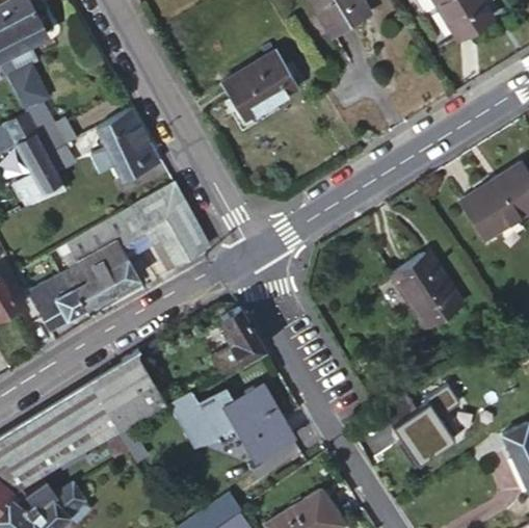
[(34,10),(27,0),(7,0),(0,4),(0,68),(24,113),(42,102),(45,101),(24,67),(14,73),(4,57),(25,46),(47,34),(34,10)]
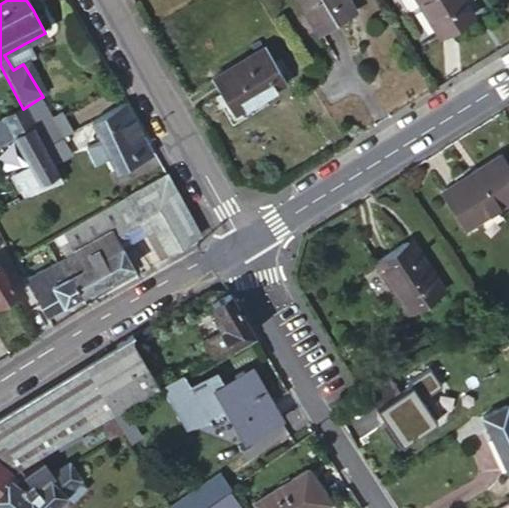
[(40,6),(36,0),(26,0),(33,10),(40,6)]
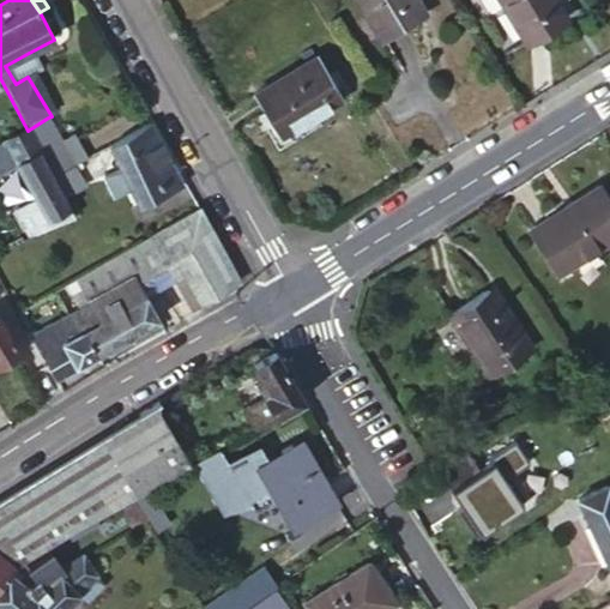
[(414,1),(412,0),(360,0),(386,42),(424,20),(414,1)]
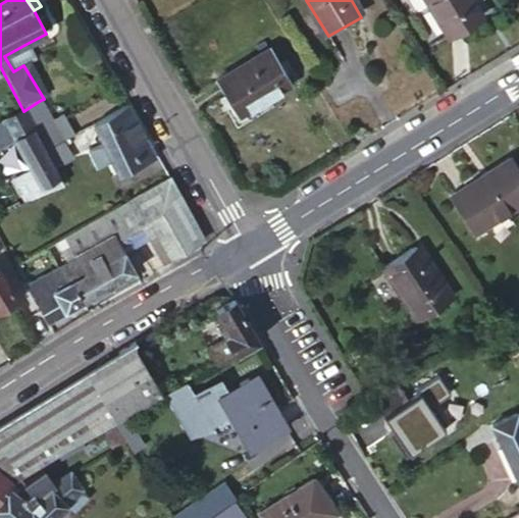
[(406,0),(417,17),(430,9),(449,41),(484,18),(472,0),(406,0)]
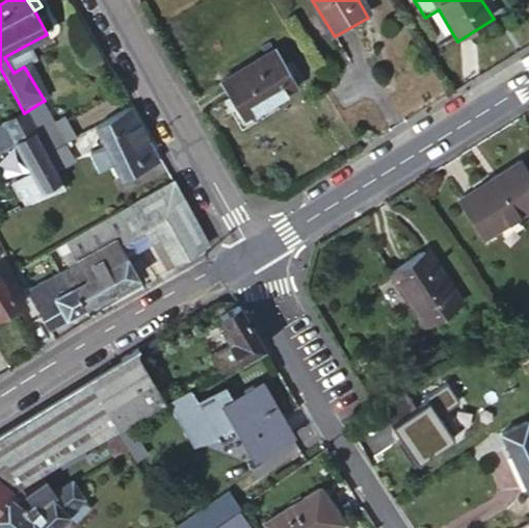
[(34,61),(25,46),(4,57),(14,73),(24,67),(34,61)]
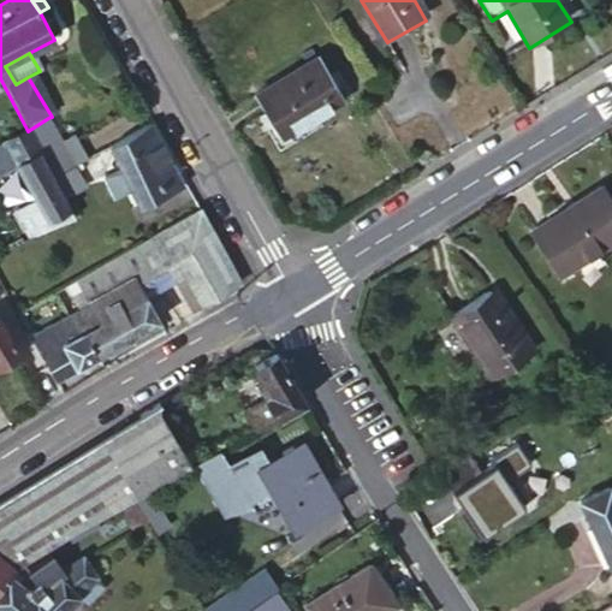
[(319,60),(257,96),(284,140),(344,104),(319,60)]
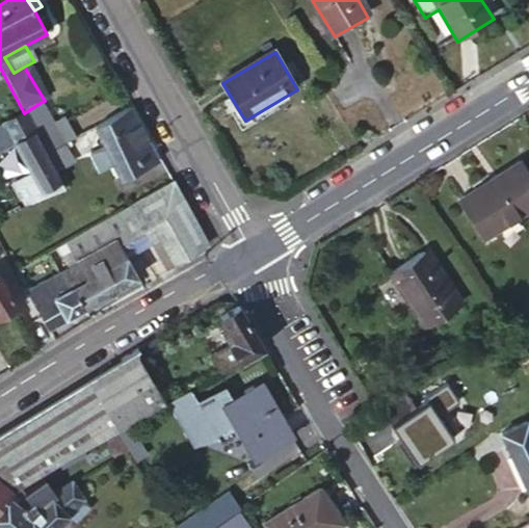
[(65,146),(77,140),(63,117),(54,123),(42,102),(24,113),(47,156),(65,146)]
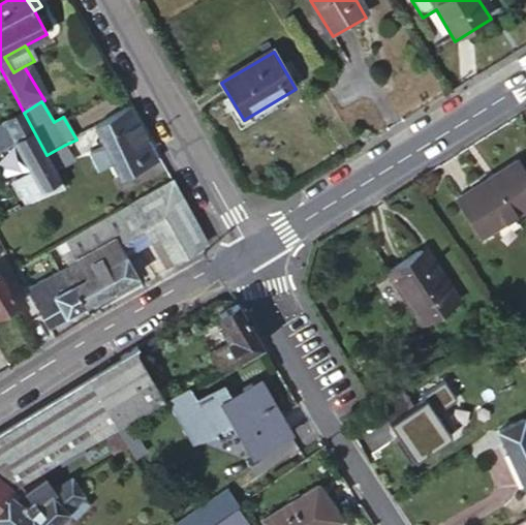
[(158,163),(130,110),(95,128),(102,141),(120,177),(123,181),(158,163)]
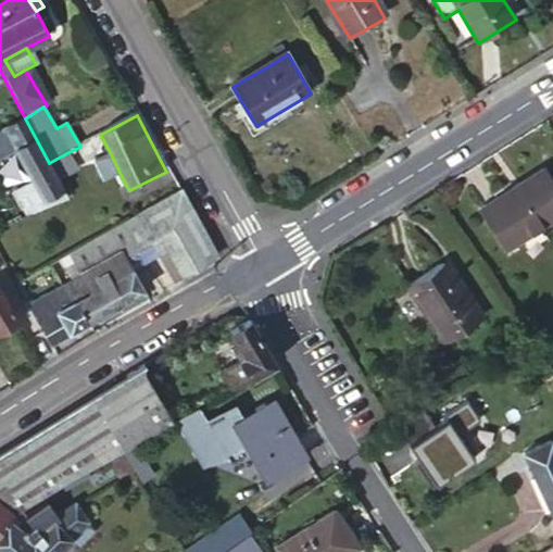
[(4,130),(0,133),(0,154),(13,148),(33,182),(15,192),(29,217),(68,198),(64,192),(60,182),(49,163),(25,118),(8,127),(4,130)]
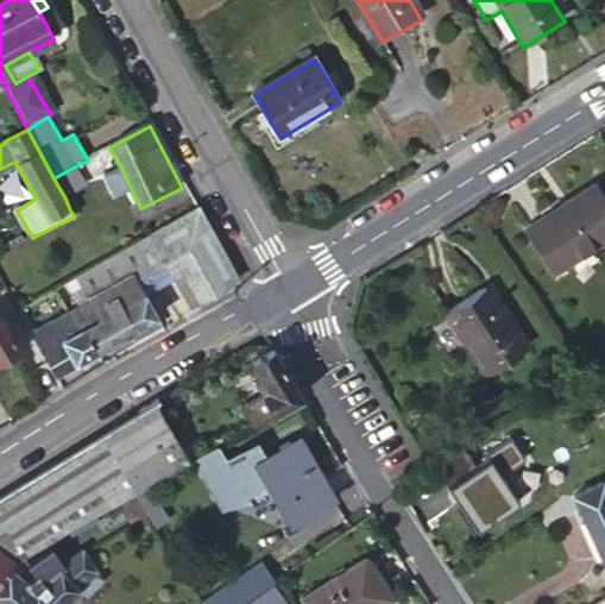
[(138,203),(118,162),(101,170),(123,212),(138,203)]
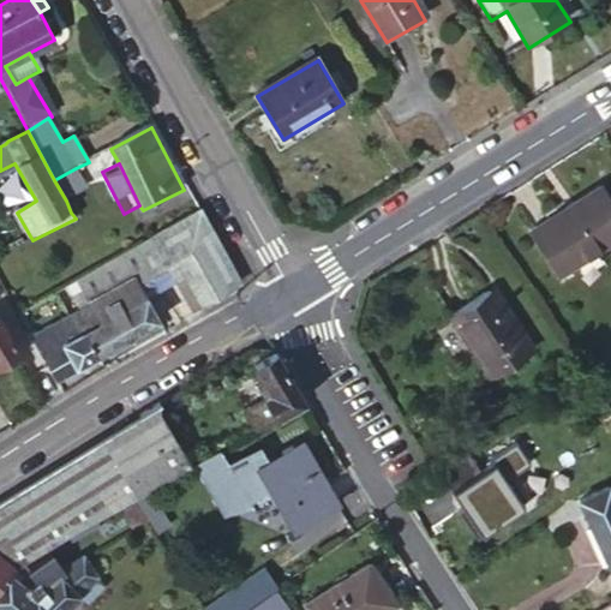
[(76,168),(54,180),(66,201),(87,190),(76,168)]
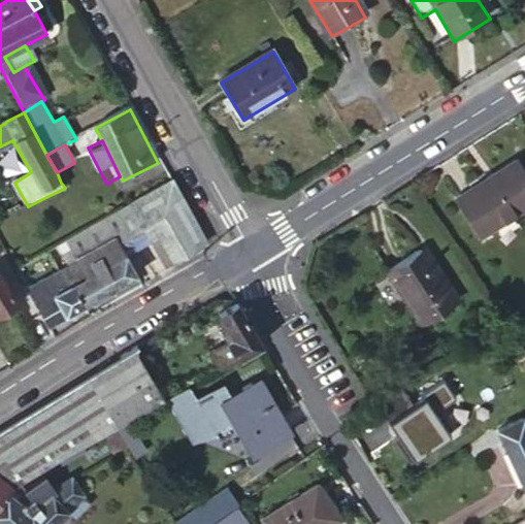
[(524,176),(517,164),(458,201),(480,238),(524,210),(524,176)]
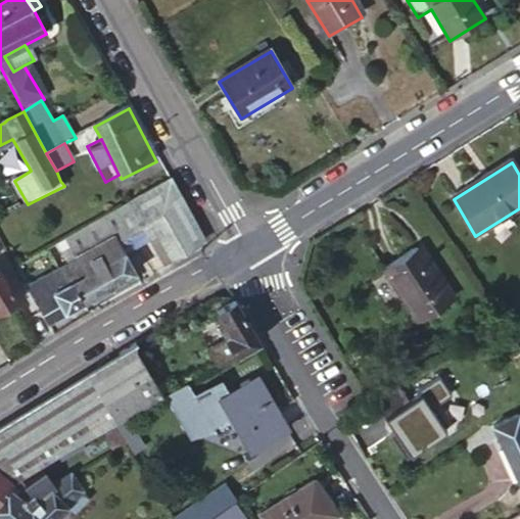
[(172,179),(169,181),(137,199),(143,210),(152,226),(157,236),(173,262),(206,242),(172,179)]
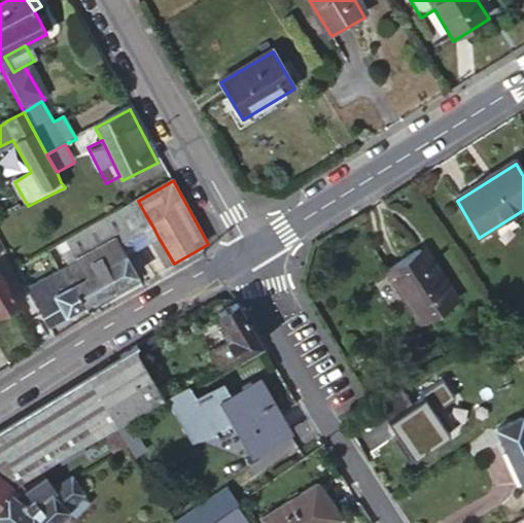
[(144,212),(138,201),(66,242),(76,259),(102,245),(116,237),(121,246),(145,233),(150,242),(159,238),(153,228),(144,212)]
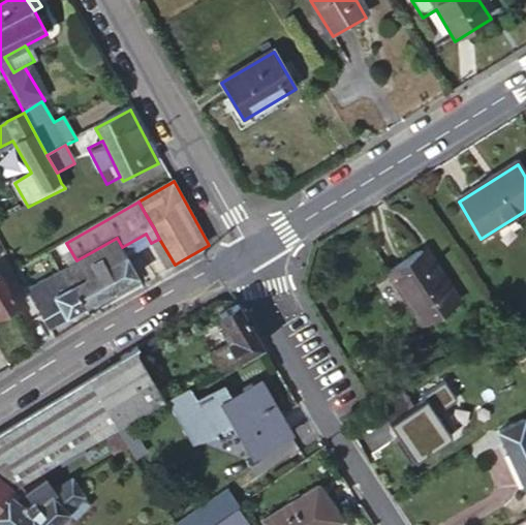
[(122,247),(127,256),(141,249),(151,243),(146,234),(122,247)]
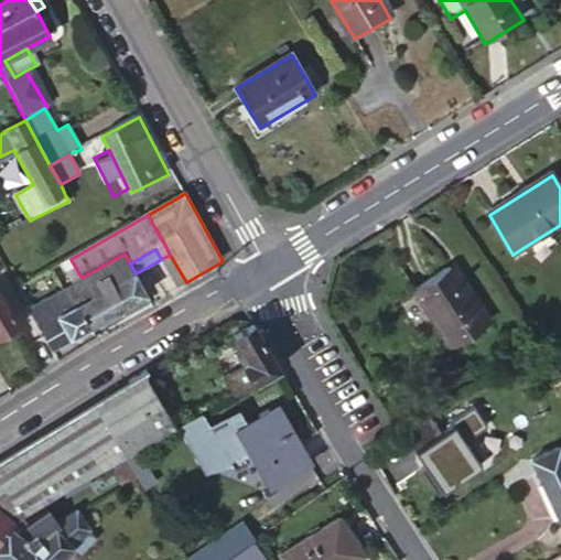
[(83,282),(106,321),(122,311),(126,318),(152,303),(149,297),(136,273),(130,264),(125,254),(109,262),(82,278),(83,282)]
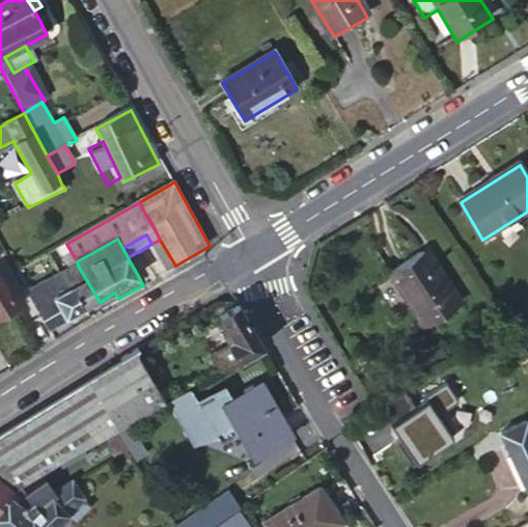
[(166,271),(175,266),(160,240),(151,244),(166,271)]
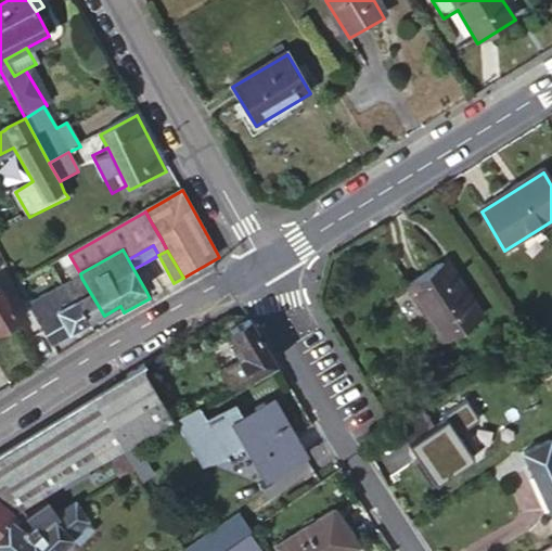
[(457,294),(439,269),(410,290),(445,343),(480,319),(464,291),(457,294)]
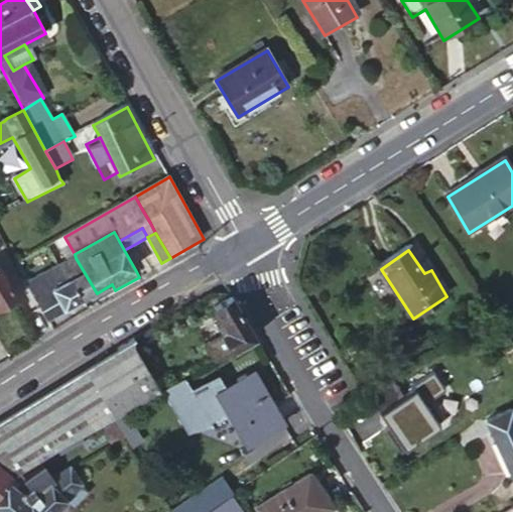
[(76,258),(26,284),(46,321),(97,293),(76,258)]
